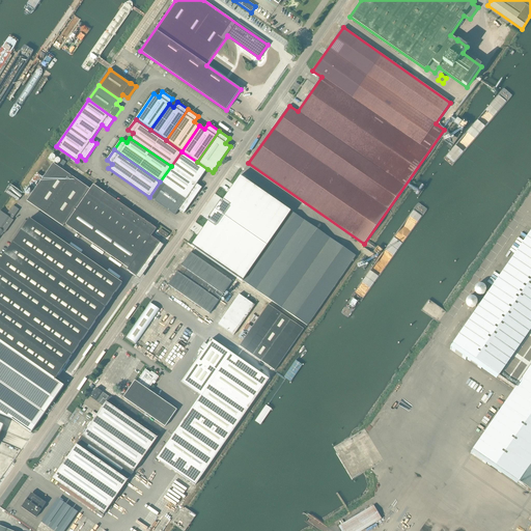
[(171,166),(160,182),(191,203),(202,188),(199,186),(197,185),(207,169),(197,162),(182,151),(171,166)]
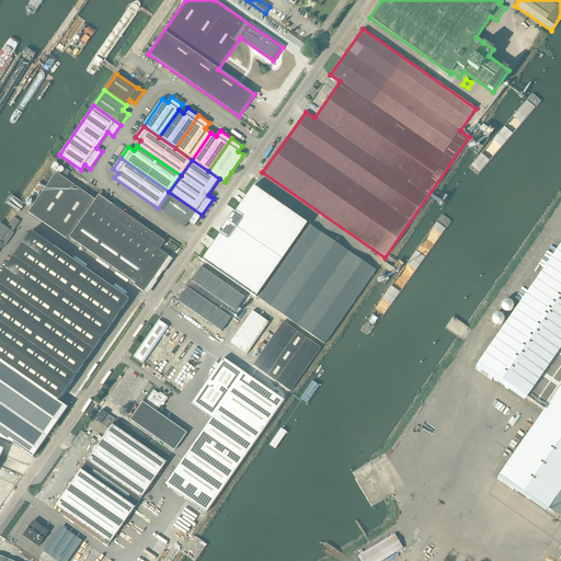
[(99,195),(95,199),(56,172),(29,213),(67,239),(68,237),(69,238),(136,284),(134,285),(144,292),(169,255),(160,250),(165,241),(99,195)]
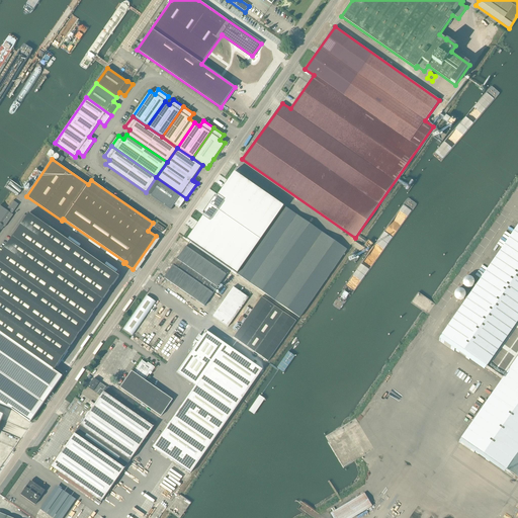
[(299,318),(347,250),(234,171),(186,240),(299,318)]
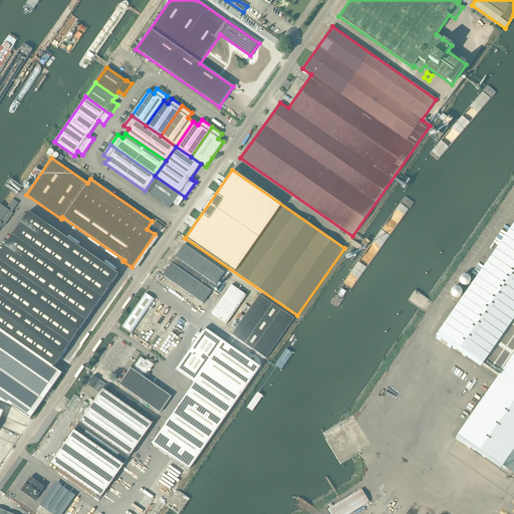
[(155,176),(145,191),(170,208),(173,203),(178,207),(185,197),(155,176)]
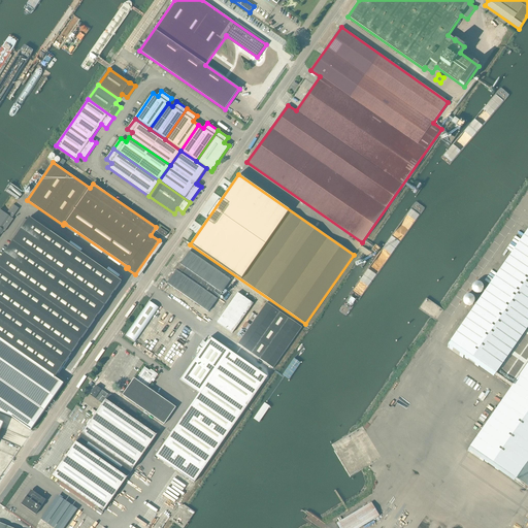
[(10,217),(9,217),(11,215),(13,217),(19,208),(13,204),(8,212),(9,213),(8,216),(0,209),(0,235),(1,234),(2,234),(4,231),(4,232),(13,219),(10,217)]
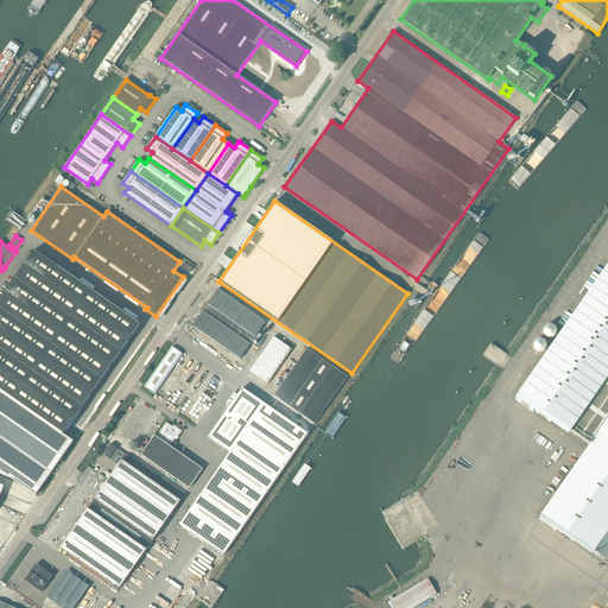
[(0,474),(13,480),(36,495),(38,493),(74,442),(74,441),(64,435),(78,412),(140,324),(35,251),(35,249),(33,251),(32,253),(29,251),(13,274),(16,277),(0,298),(0,474)]
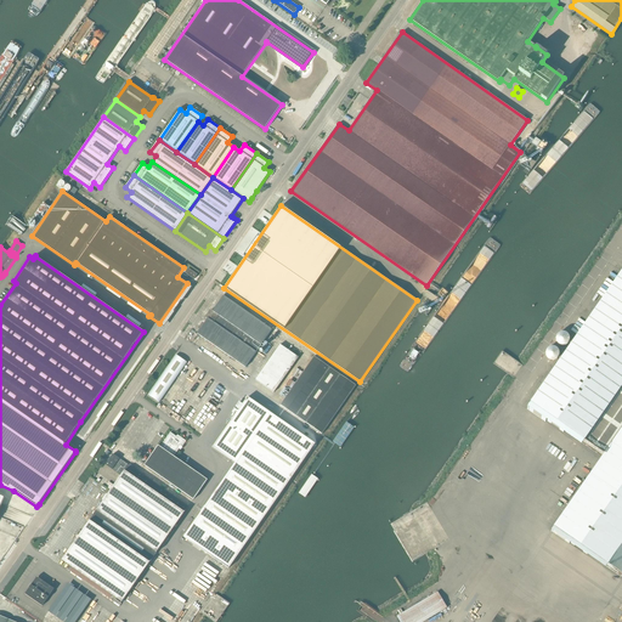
[(188,269),(185,273),(194,280),(197,275),(188,269)]
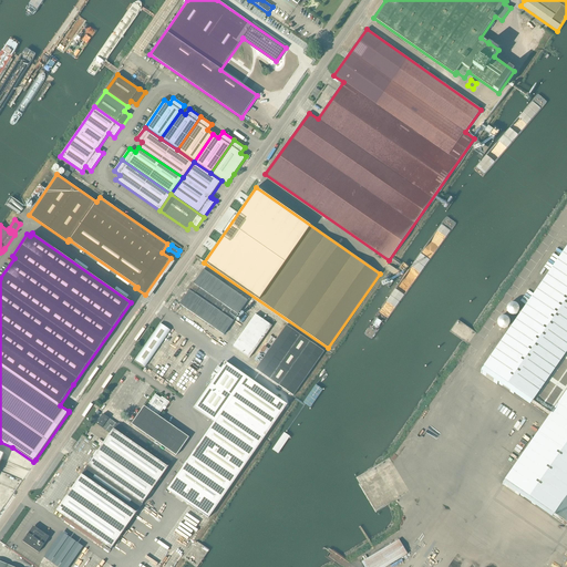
[(549,415),(508,475),(504,482),(554,515),(566,524),(566,248),(483,370),(549,415)]
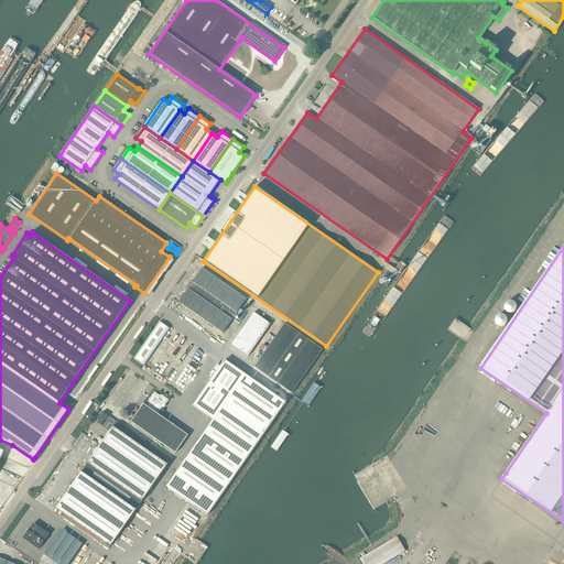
[(188,289),(179,303),(223,334),(247,299),(203,268),(193,282),(192,281),(186,288),(188,289)]
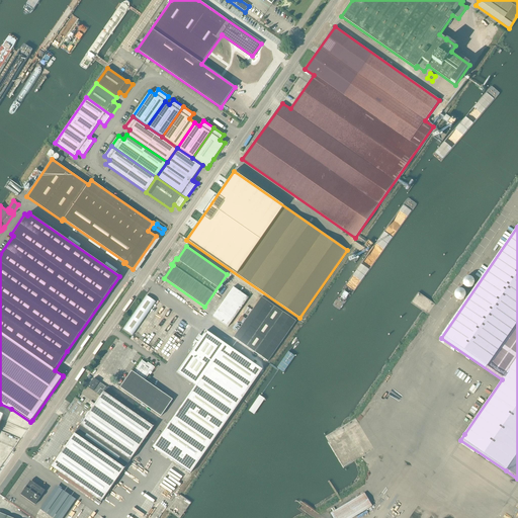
[(234,287),(212,317),(228,327),(249,297),(246,296),(248,293),(243,289),(241,292),(234,287)]
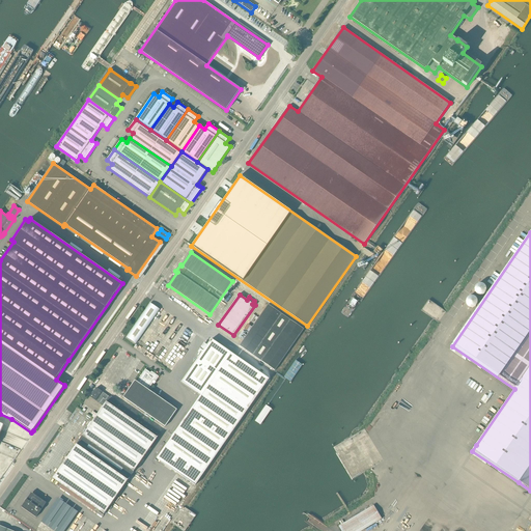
[(160,309),(150,303),(127,337),(136,343),(160,309)]
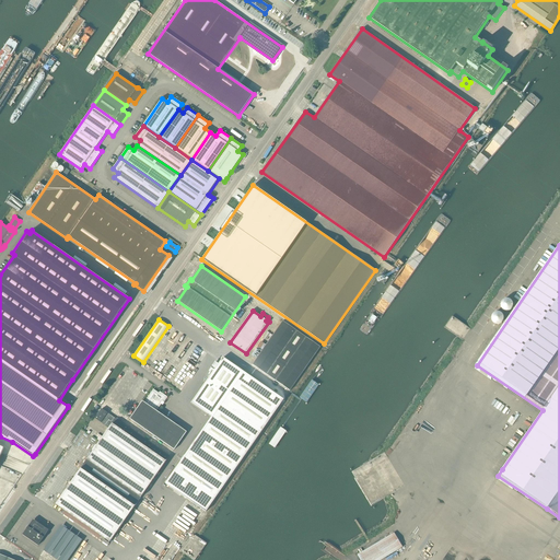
[(282,321),(253,364),(290,391),(321,347),(282,321)]
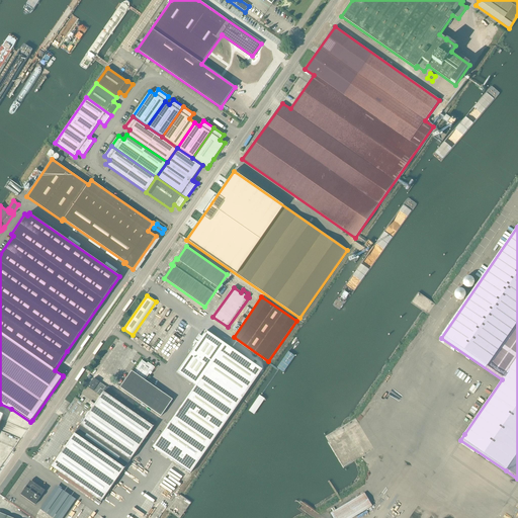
[(177,372),(187,379),(196,385),(153,447),(190,473),(262,369),(206,331),(177,372)]
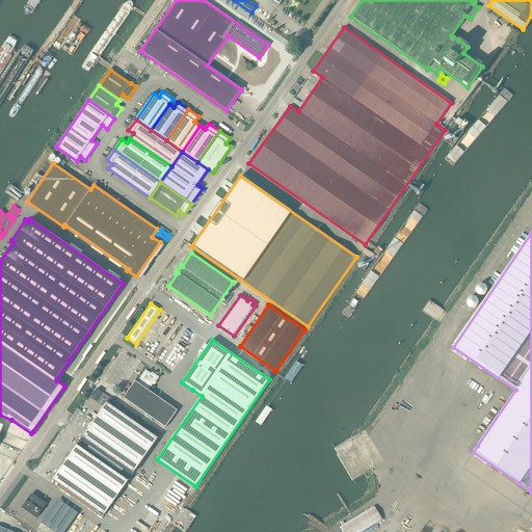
[(149,391),(153,384),(155,384),(156,382),(159,377),(152,372),(151,373),(145,370),(137,382),(135,381),(124,398),(165,427),(178,410),(149,391)]
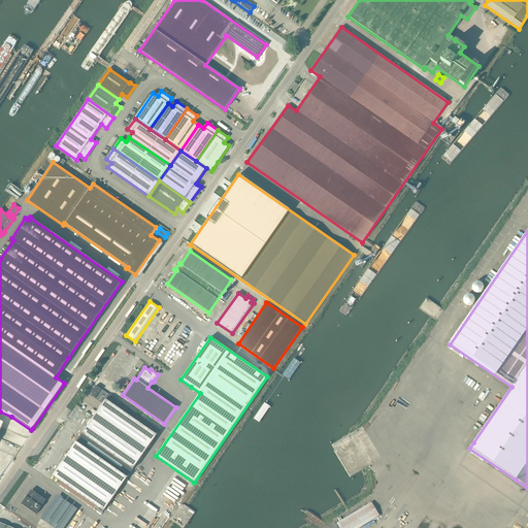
[(76,441),(53,475),(103,512),(127,477),(133,469),(157,435),(160,430),(109,395),(81,433),(76,441)]
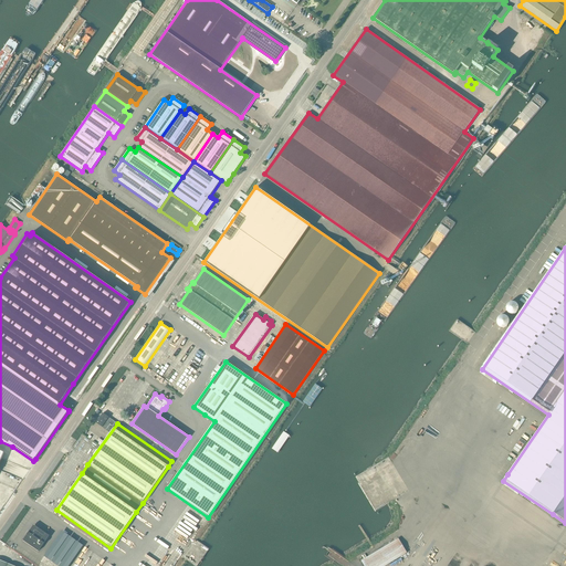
[(49,536),(33,525),(23,541),(39,552),(49,536)]
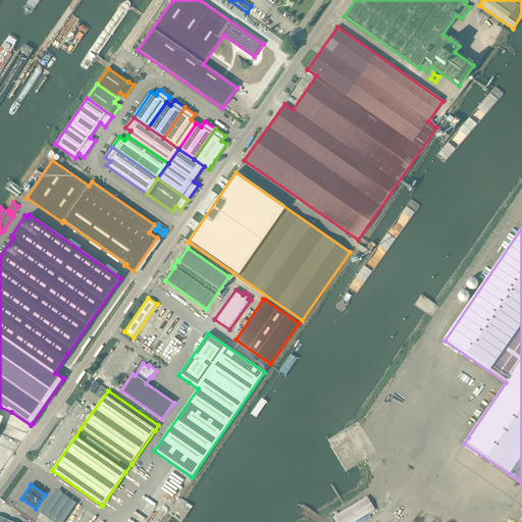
[(333,517),(335,521),(355,521),(375,510),(367,497),(333,517)]
